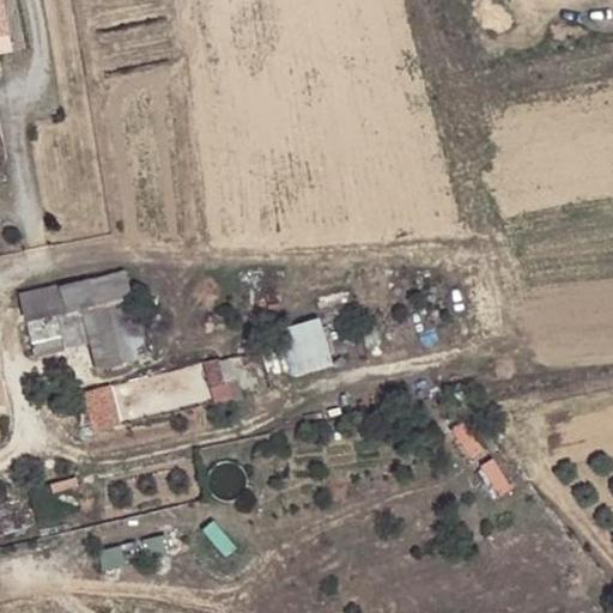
[(0,0),(0,53),(12,52),(1,0),(0,0)]
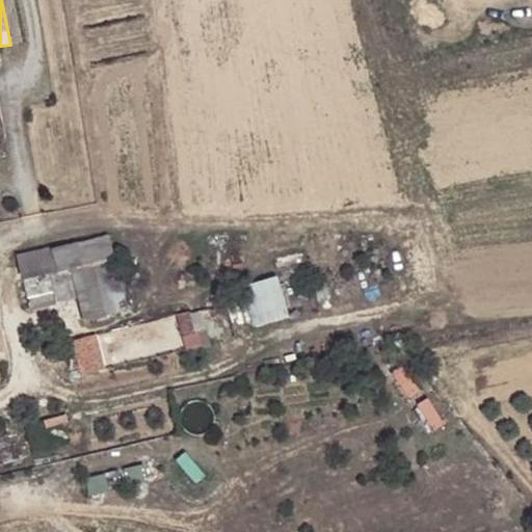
[(128,307),(107,239),(51,250),(50,248),(19,256),(23,280),(102,263),(114,311),(128,307)]
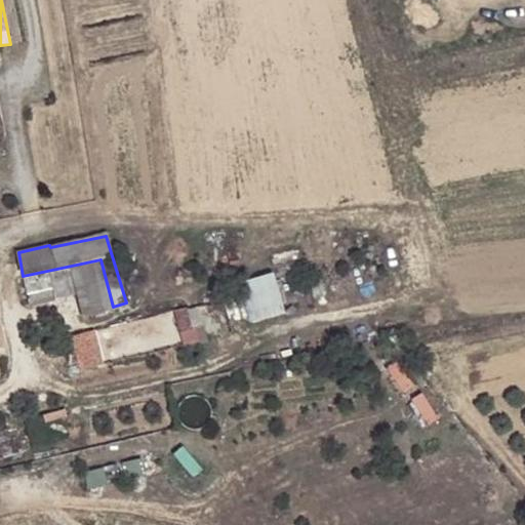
[(101,259),(23,276),(29,301),(77,291),(82,314),(113,307),(101,259)]
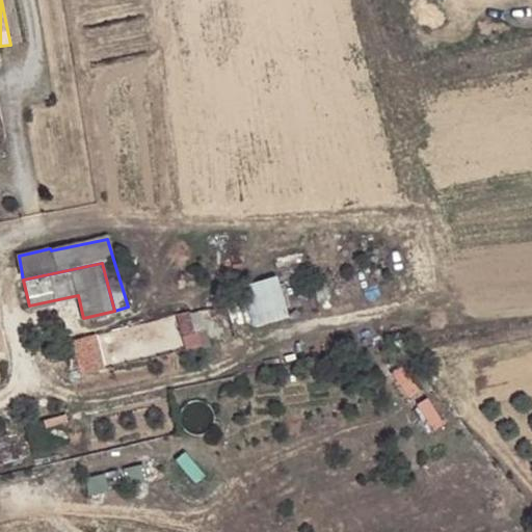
[(200,311),(177,316),(186,352),(209,347),(200,311)]
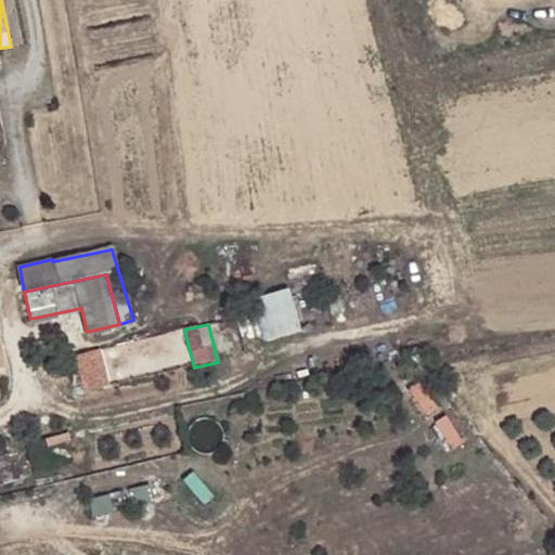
[(107,385),(99,351),(76,357),(84,390),(107,385)]
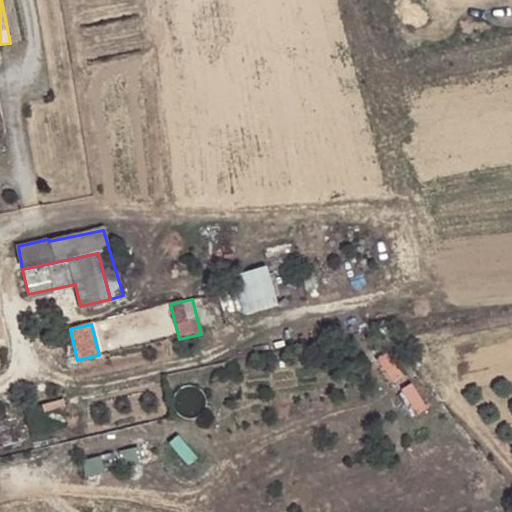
[(140,462),(136,447),(119,451),(123,466),(140,462)]
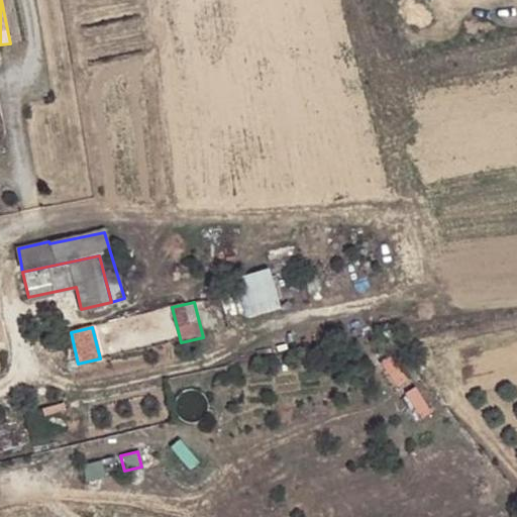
[(104,476),(100,460),(83,464),(87,481),(104,476)]
